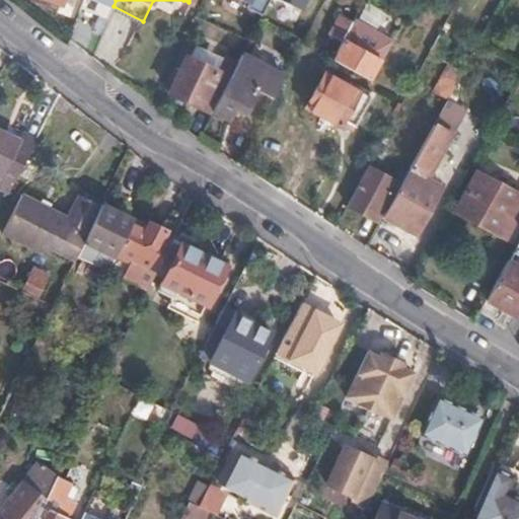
[(283,0),(301,9),(305,0),(245,0),(247,1),(245,5),(262,13),(268,0),(283,0)]
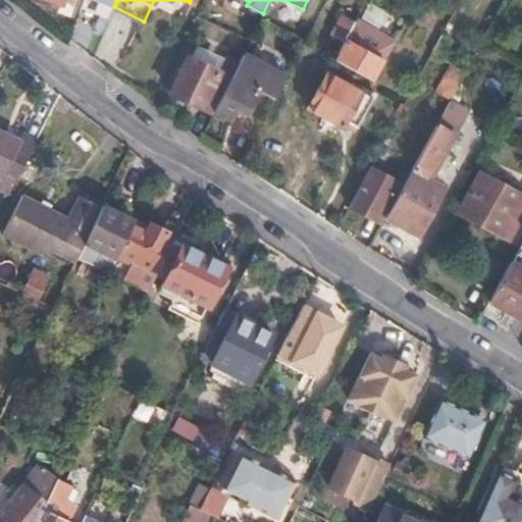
[(333,33),(345,39),(355,20),(344,14),(333,33)]
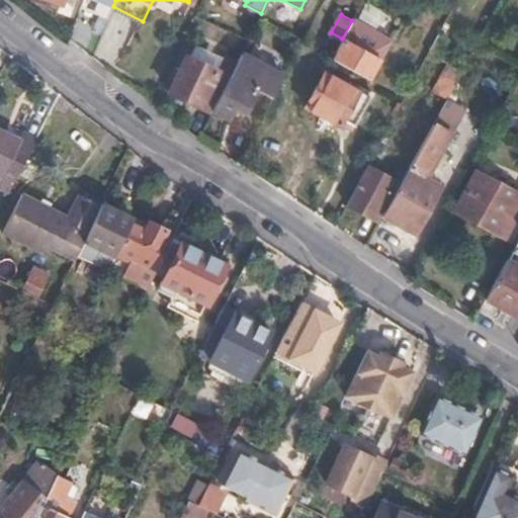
[(332,58),(368,77),(377,58),(342,38),(332,58)]
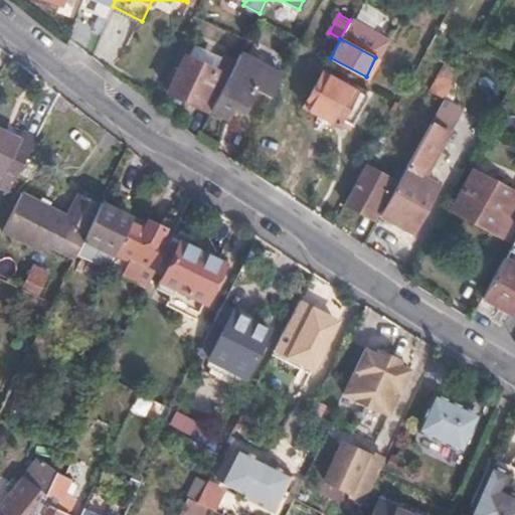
[(213,68),(219,57),(192,42),(186,55),(213,68)]
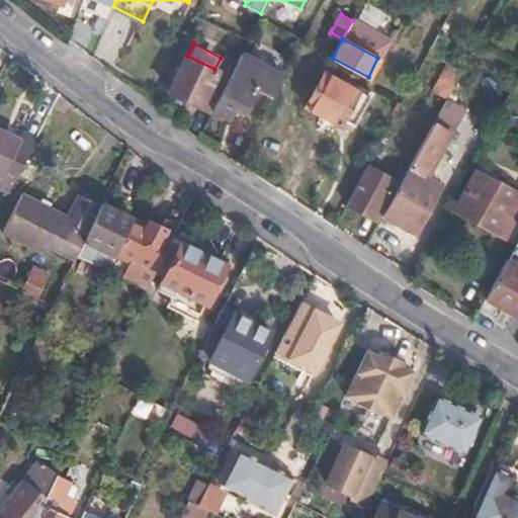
[(282,75),(242,52),(236,64),(211,111),(227,118),(233,107),(244,112),(254,90),(269,99),(282,75)]
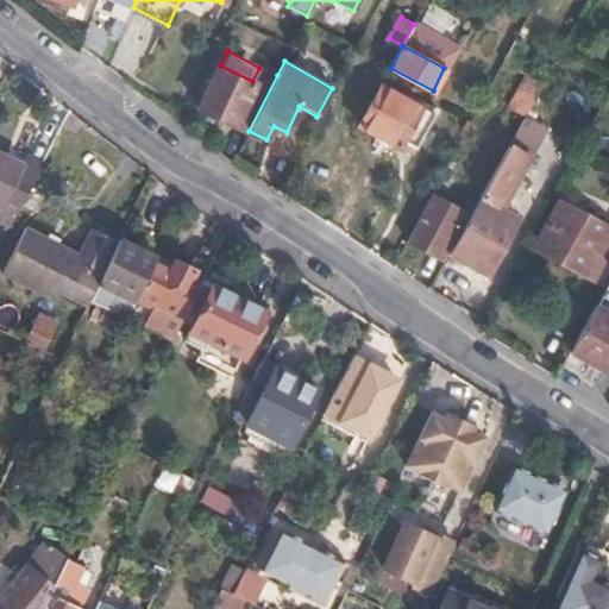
[(196,107),(248,133),(249,131),(277,75),(261,66),(259,68),(252,81),(220,66),(218,64),(196,107)]
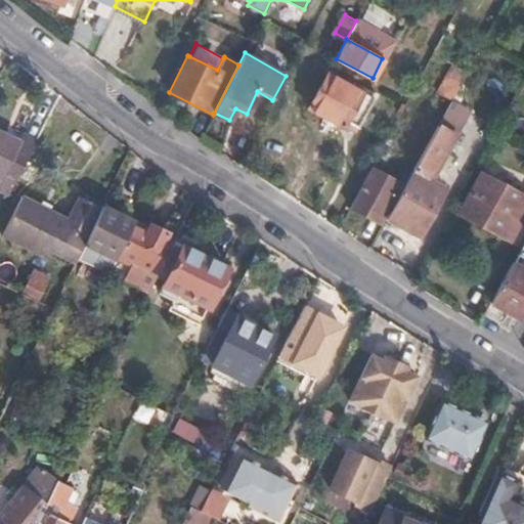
[(375,96),(328,72),(309,107),(343,126),(347,119),(358,125),(375,96)]
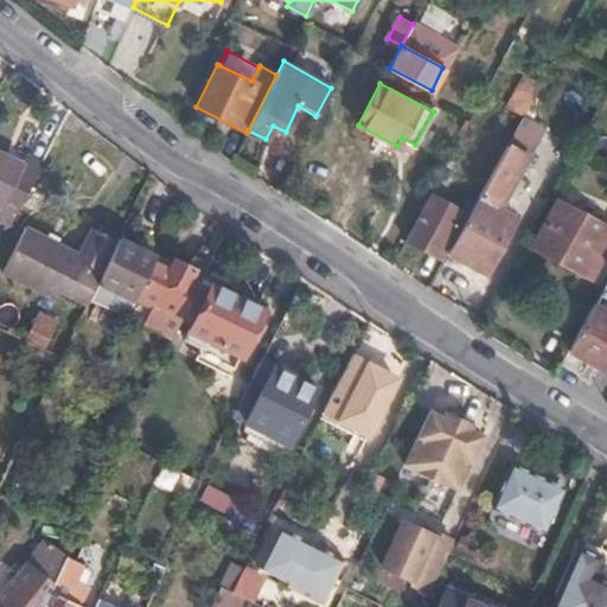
[(509,142),(442,262),(483,286),(513,230),(493,218),(530,157),(509,142)]
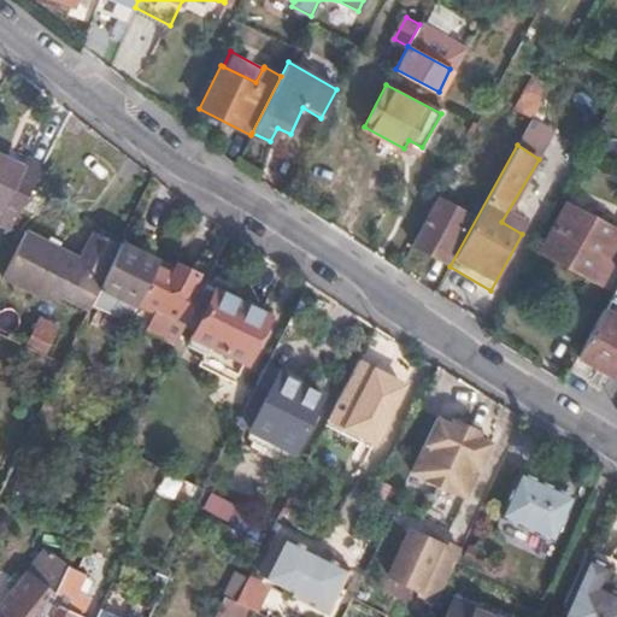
[(0,222),(9,227),(42,164),(34,159),(29,169),(0,153),(0,222)]
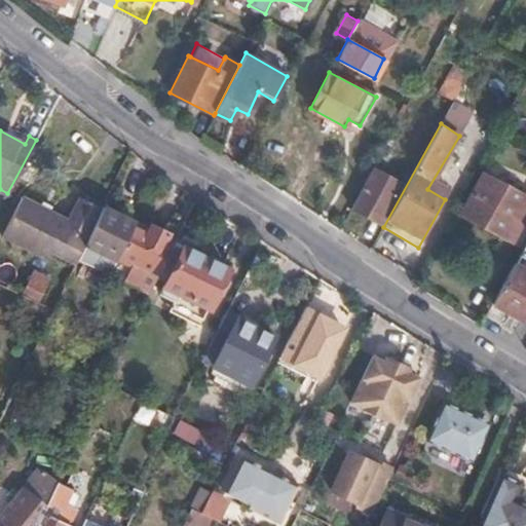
[(372,165),(350,204),(379,221),(401,182),(372,165)]
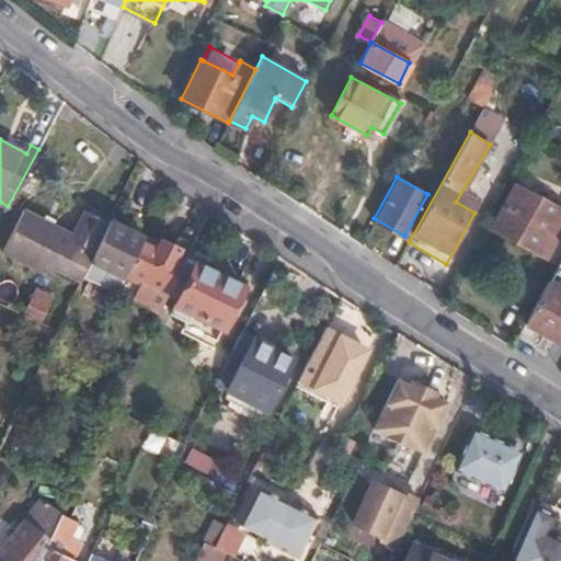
[(492,226),(539,251),(551,231),(557,235),(560,227),(560,217),(559,216),(560,210),(560,207),(514,184),(492,226)]
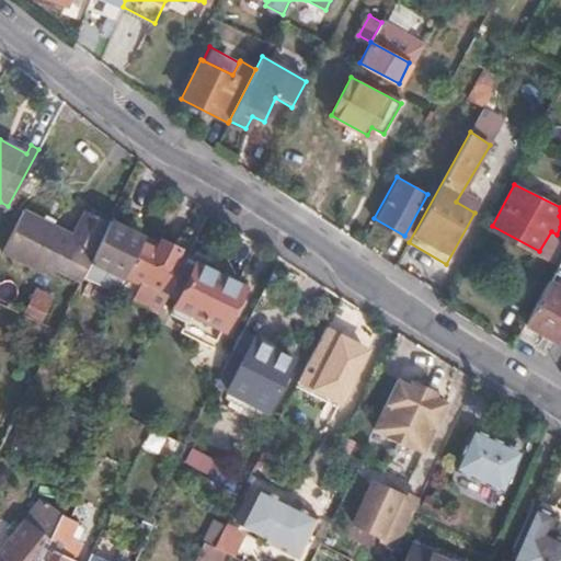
[(90,259),(109,219),(88,207),(72,233),(26,207),(2,250),(49,276),(55,266),(80,279),(82,274),(90,259)]
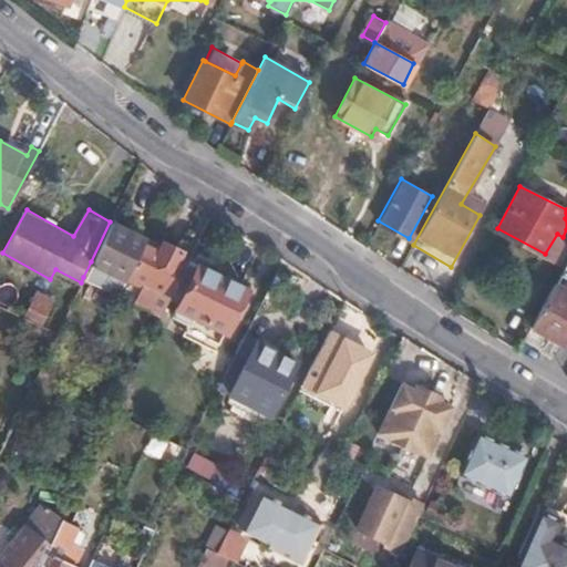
[(146,237),(111,220),(110,222),(91,261),(125,279),(146,237)]
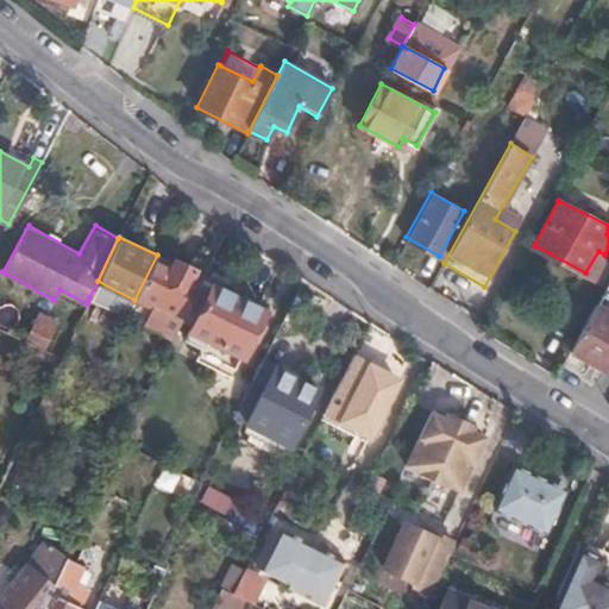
[(173,263),(157,255),(135,300),(126,316),(171,338),(182,318),(200,281),(201,277),(192,271),(194,268),(174,259),(173,263)]
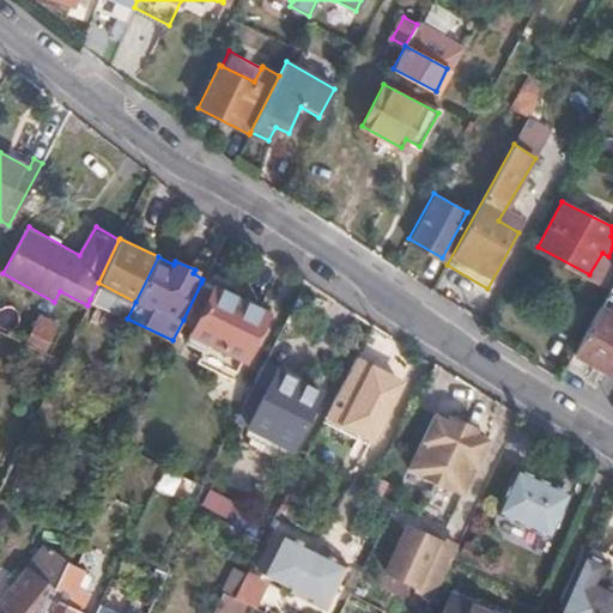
[(612,279),(572,351),(608,372),(612,363),(612,279)]
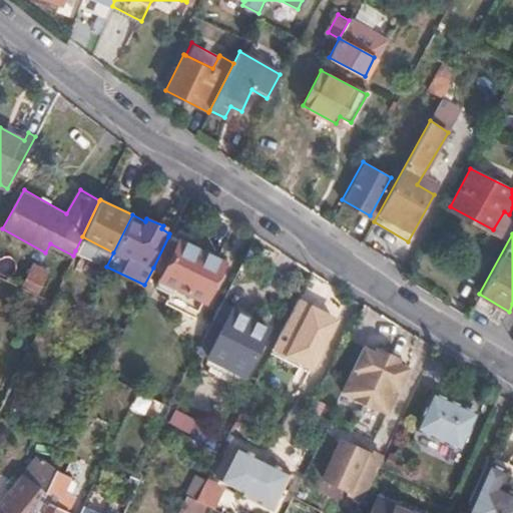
[(75,250),(106,267),(113,252),(82,236),(75,250)]
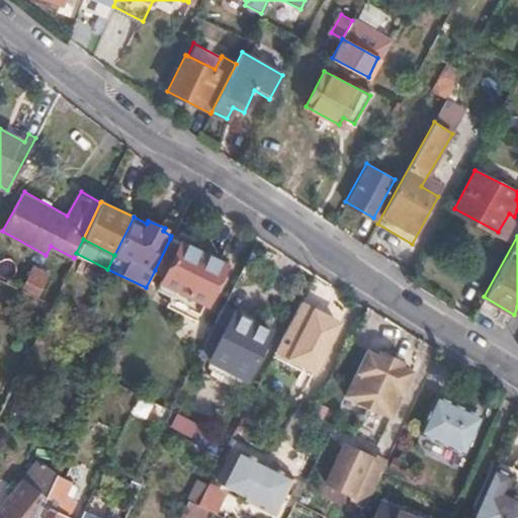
[(170,239),(155,270),(164,274),(179,243),(170,239)]
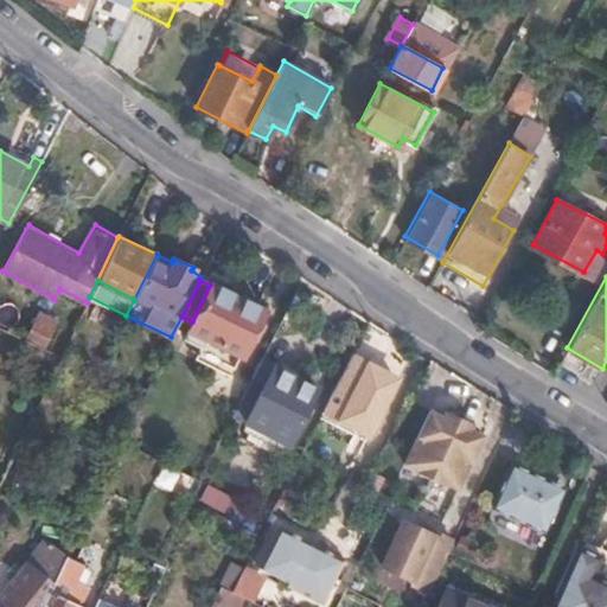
[(212,282),(210,285),(192,321),(185,336),(199,344),(198,347),(234,365),(262,307),(212,282)]
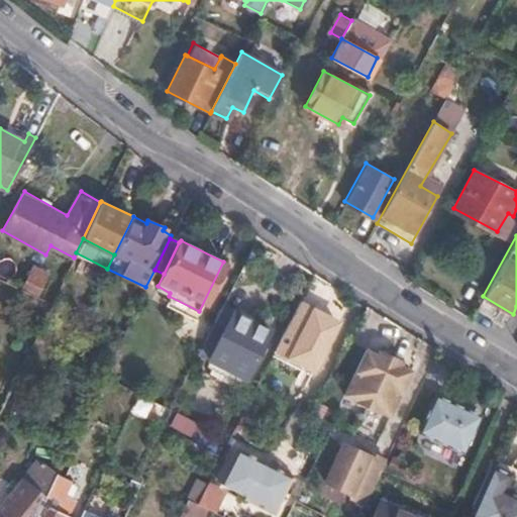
[(21,284),(37,291),(46,270),(31,263),(21,284)]
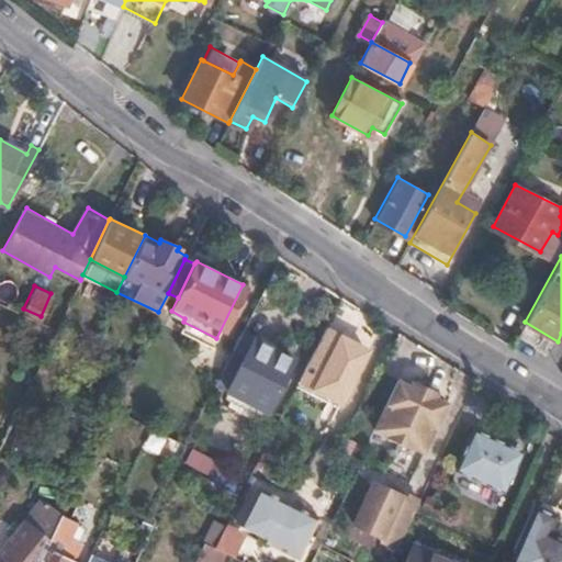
[(328,326),(326,329),(300,382),(329,397),(332,394),(347,403),(372,351),(357,344),(359,341),(328,326)]
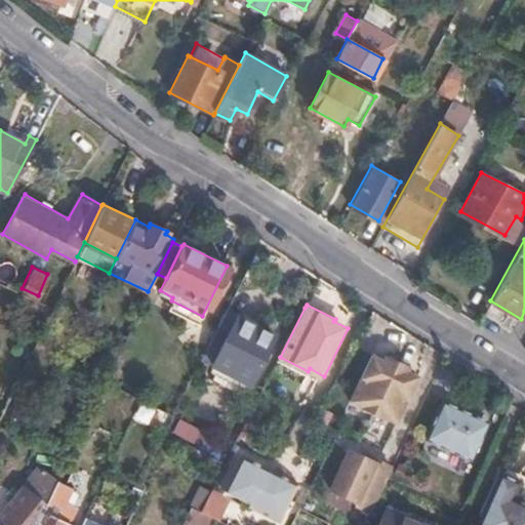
[(228,307),(212,337),(226,345),(216,362),(251,380),(277,332),(228,307)]
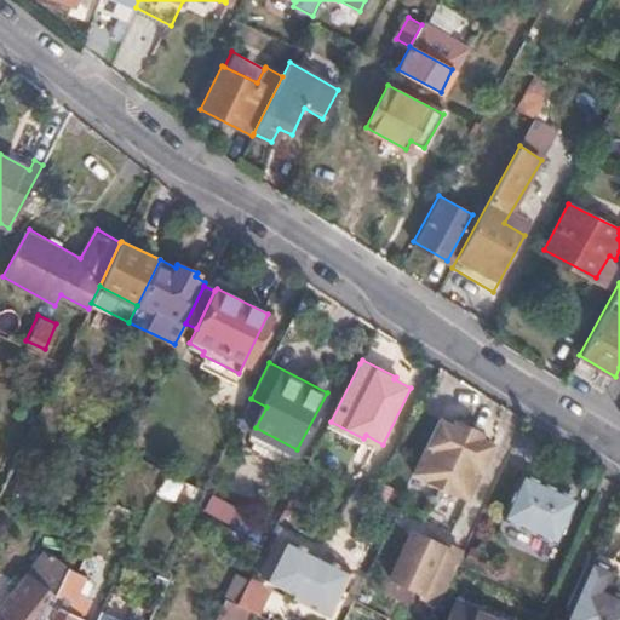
[(468,499),(494,443),(482,437),(484,431),(454,415),(451,423),(438,417),(412,472),(468,499)]
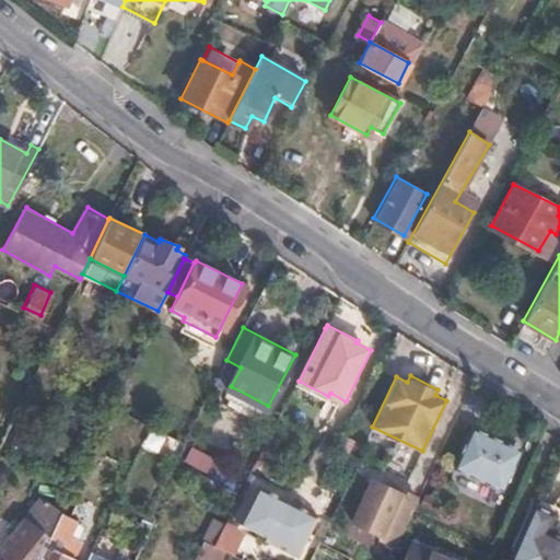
[(518,448),(475,430),(458,466),(503,486),(518,448)]
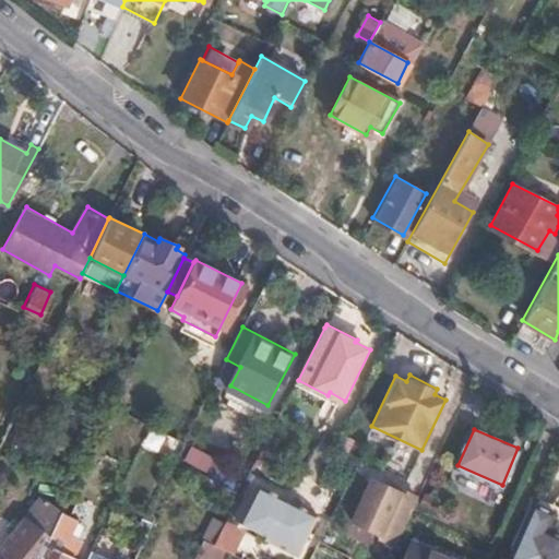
[(187,445),(181,462),(209,472),(215,454),(187,445)]
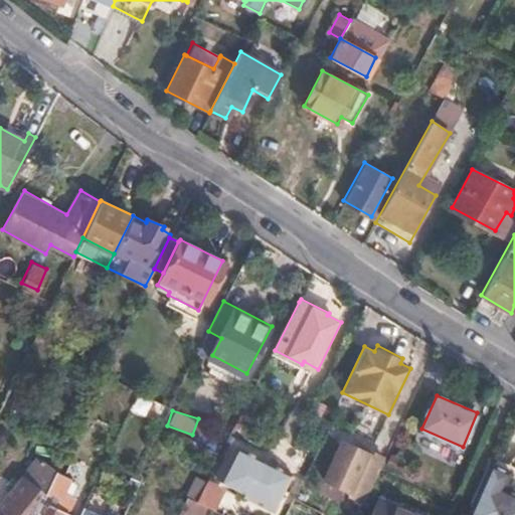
[(194,434),(211,443),(217,430),(200,421),(194,434)]
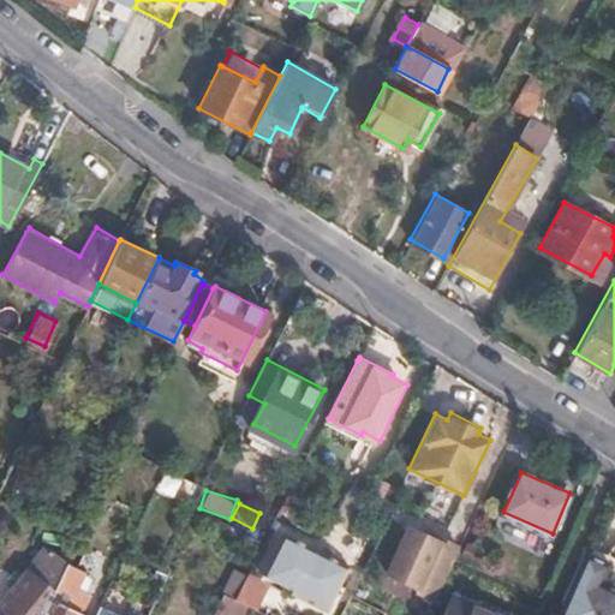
[(434,597),(459,544),(446,537),(443,541),(406,521),(383,573),(434,597)]
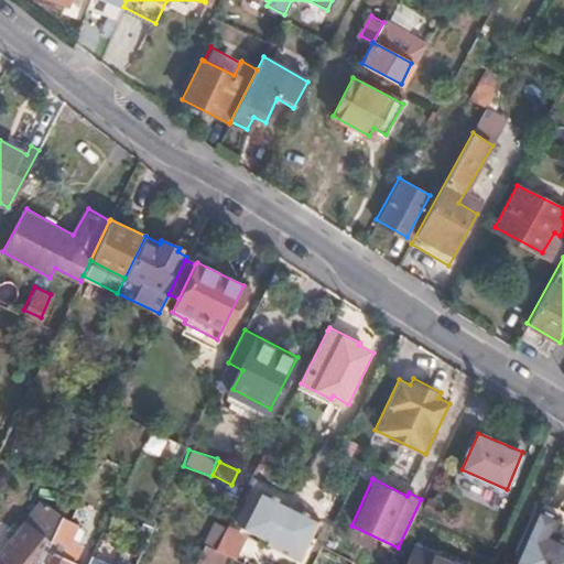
[(300,563),(322,519),(260,487),(239,529),(264,543),(263,546),(299,563),(300,563)]
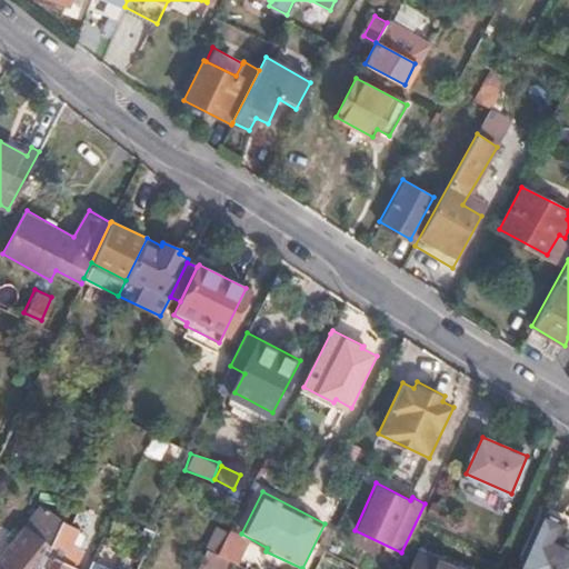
[(540,507),(511,568),(568,568),(568,541),(555,535),(563,517),(540,507)]
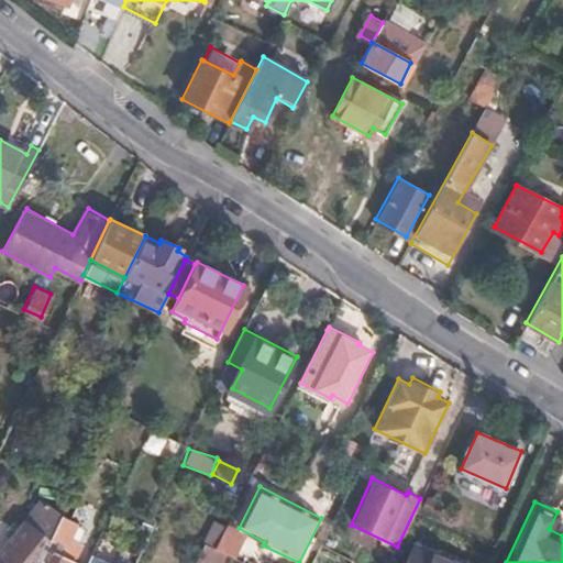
[(0,526),(0,562),(37,562),(63,512),(55,508),(40,526),(28,516),(11,534),(0,526)]
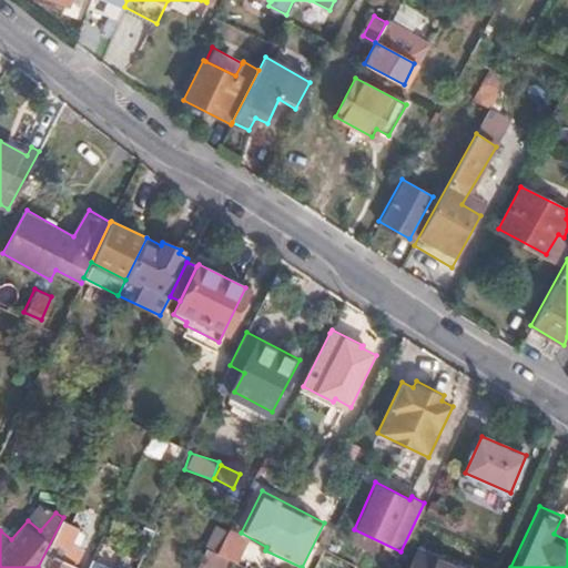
[(63,517),(38,567),(72,567),(83,546),(69,539),(77,524),(63,517)]
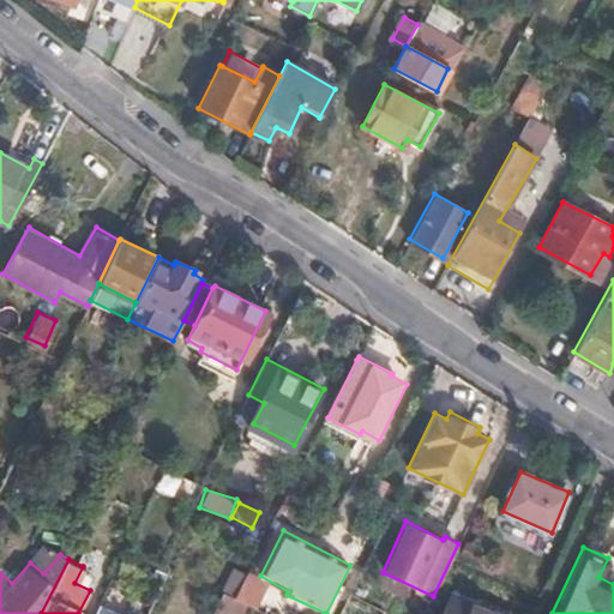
[(238,613),(244,602),(235,597),(247,575),(235,567),(210,613),(238,613)]
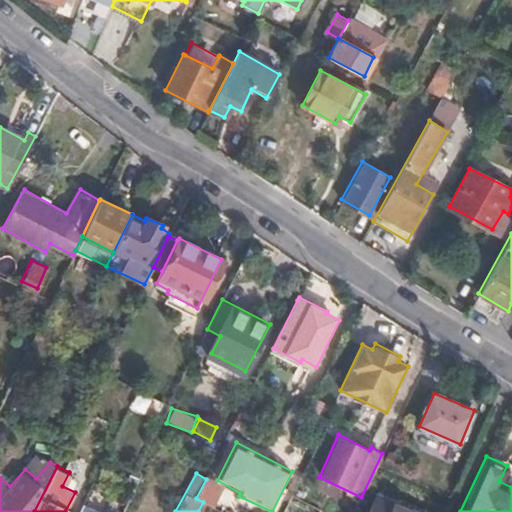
[(369,511),(413,511),(378,495),(369,511)]
